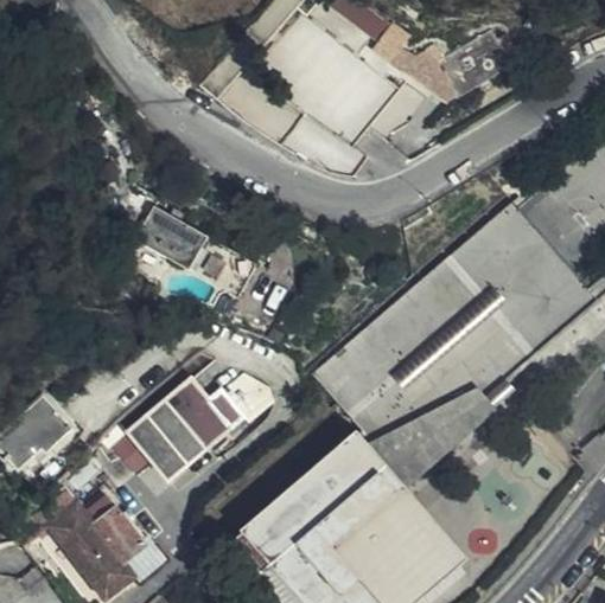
[(433,63),(426,66),(447,103),(511,65),(490,30),(450,53),(433,63)]
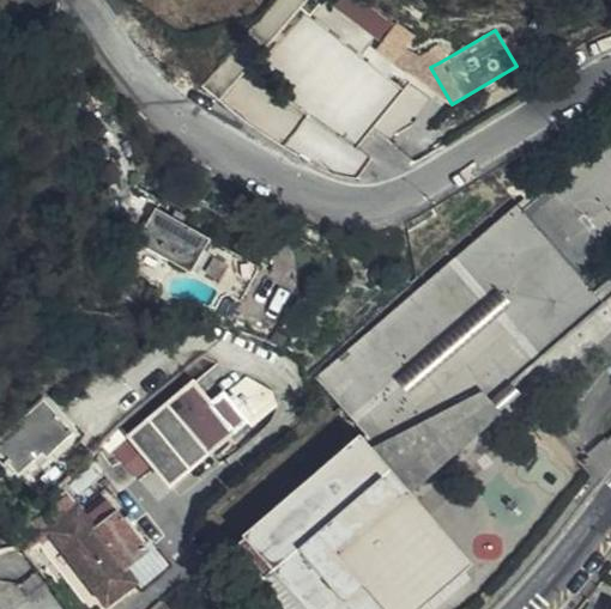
[(431,54),(437,64),(454,54),(448,43),(431,54)]
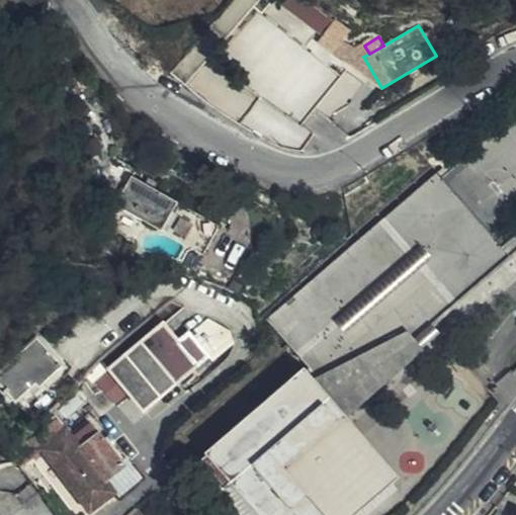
[(325,90),(338,65),(311,50),(301,69),(276,55),(260,84),(277,93),(273,100),(297,113),(303,105),(287,97),(293,87),(307,94),(313,83),(325,90)]
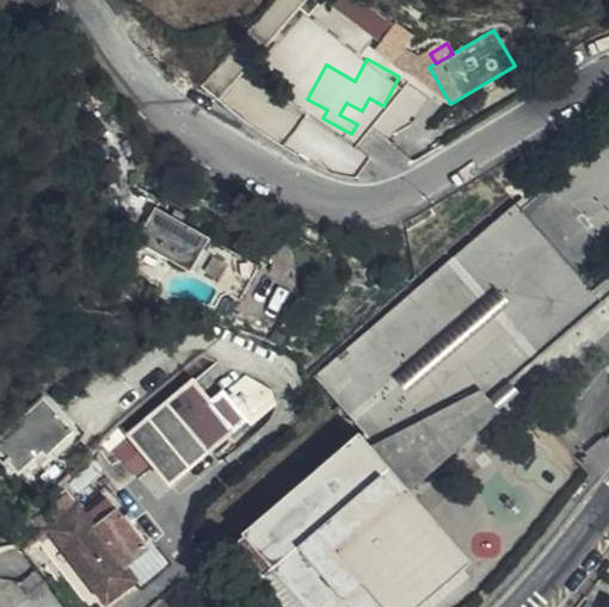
[(136,191),(133,199),(158,212),(162,204),(136,191)]
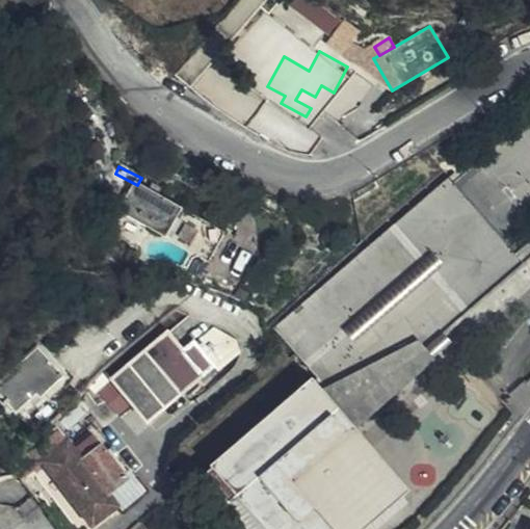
[(210,261),(224,230),(181,208),(137,185),(115,174),(99,206),(104,222),(107,225),(114,211),(165,238),(210,261)]
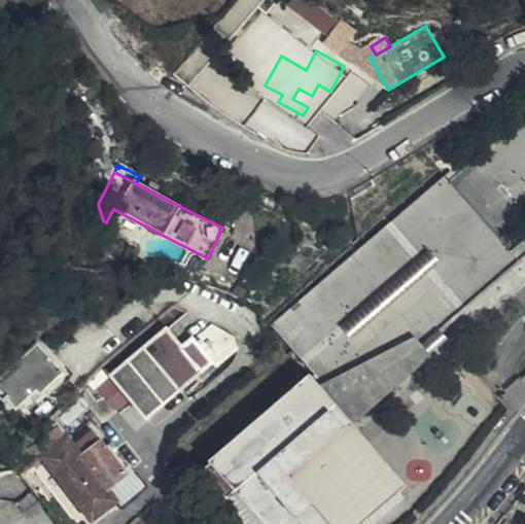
[(270,323),(302,360),(351,318),(421,257),(427,252),(436,263),(485,221),(444,174),(270,323)]
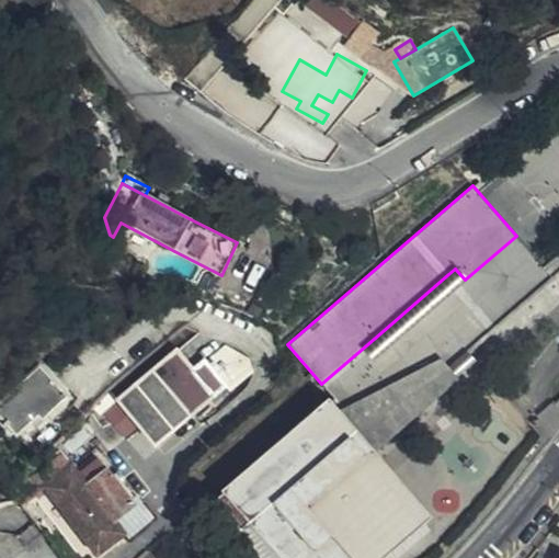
[(332,396),(330,398),(372,447),(375,444),(368,436),(371,434),(398,411),(405,420),(435,394),(429,386),(444,373),(457,362),(451,353),(547,272),(516,236),(465,280),(383,349),(374,339),(321,384),(332,396)]
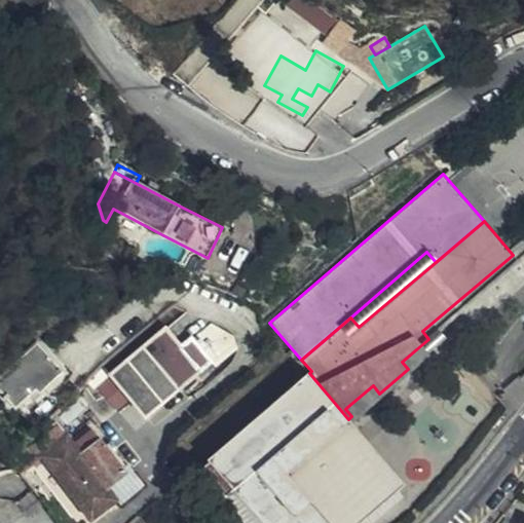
[(457,302),(422,331),(428,339),(463,309),(457,302)]
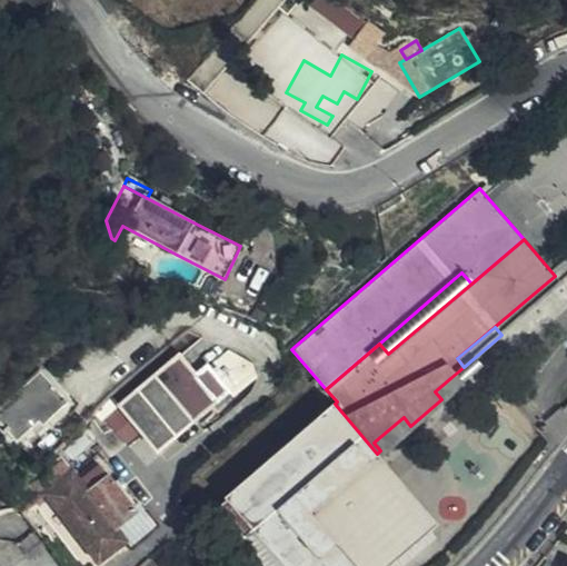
[(155,448),(224,388),(187,345),(106,415),(116,427),(129,417),(155,448)]
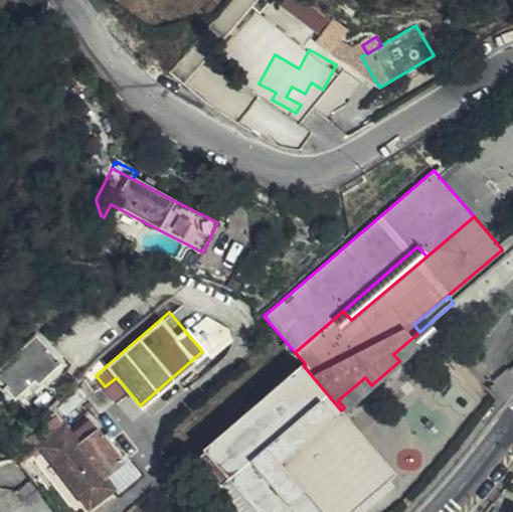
[(59,361),(33,333),(0,365),(0,381),(13,396),(32,379),(36,382),(59,361)]
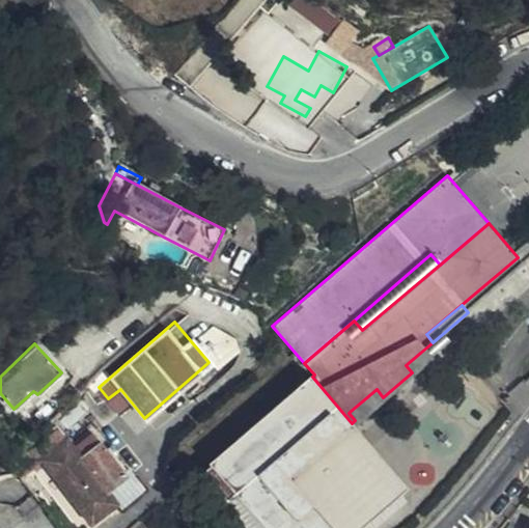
[(312,377),(204,469),(246,527),(334,527),(319,509),(324,505),(326,508),(328,509),(330,512),(334,515),(339,517),(344,519),(353,519),(360,518),(365,516),(370,513),(372,512),(376,509),(378,507),(381,504),(382,502),(384,498),(386,493),(387,490),(388,483),(387,476),(386,473),(384,468),(383,464),(380,462),(379,459),(376,456),(373,454),(367,450),(364,449),(359,447),(355,447),(352,447),(346,447),(343,448),(339,448),(336,438),(352,423),(312,377)]
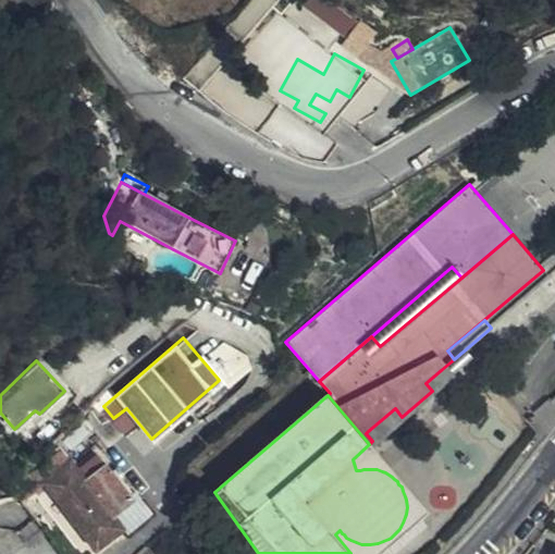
[(402,417),(395,408),(368,431),(366,433),(372,441),(402,417)]
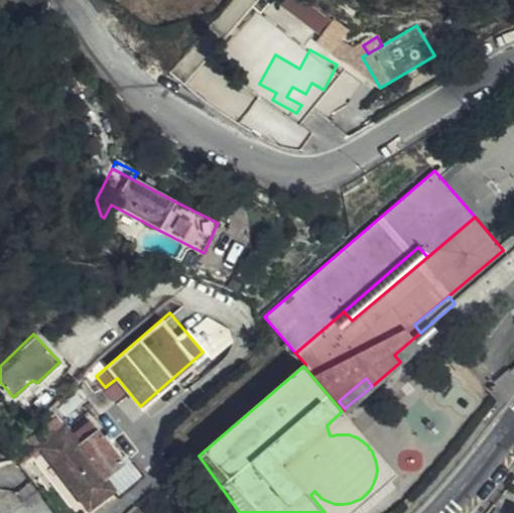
[(75,405),(67,395),(53,404),(61,415),(75,405)]
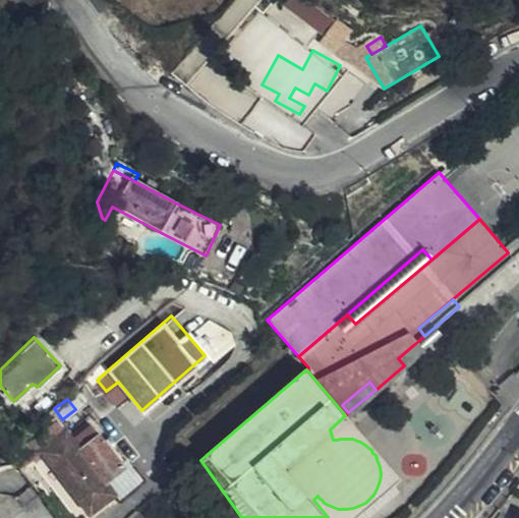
[(353,517),(399,479),(345,415),(330,429),(333,440),(337,440),(340,439),(345,439),(348,439),(352,439),(357,441),(360,442),(366,446),(368,448),(371,450),(372,453),(376,455),(377,459),(379,464),(380,467),(381,474),(380,480),(379,483),(377,488),(375,493),(373,495),(370,498),(368,500),(365,503),(363,504),(358,506),(353,508),(346,509),(338,509),(333,507),(328,505),(324,503),(322,500),(320,499),(318,496),(313,500),(328,517),(353,517)]
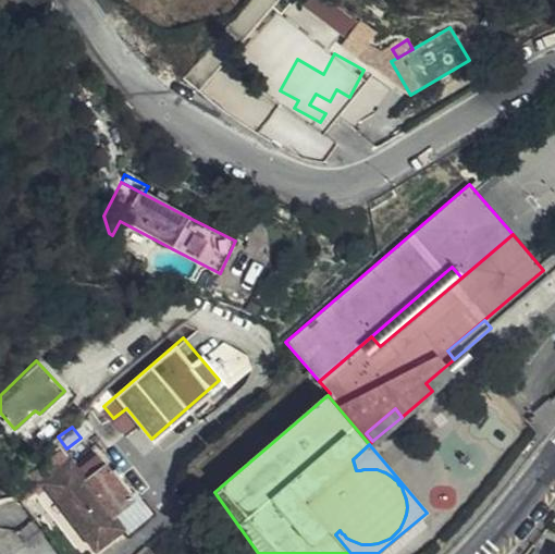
[(77,470),(112,513),(130,500),(126,495),(106,468),(95,456),(77,470)]
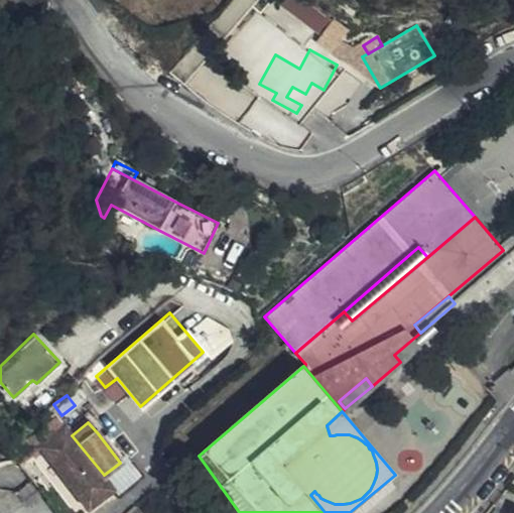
[(39,444),(38,445),(38,446),(89,508),(113,488),(104,475),(72,435),(63,425),(39,444)]
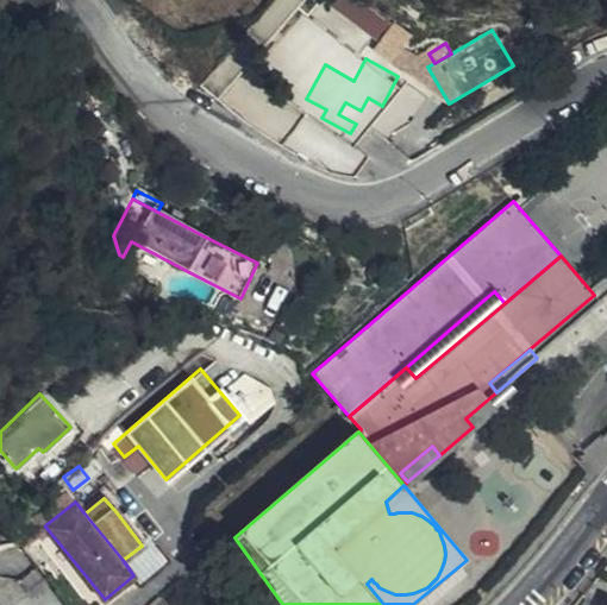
[(124,505),(116,511),(138,541),(146,535),(124,505)]
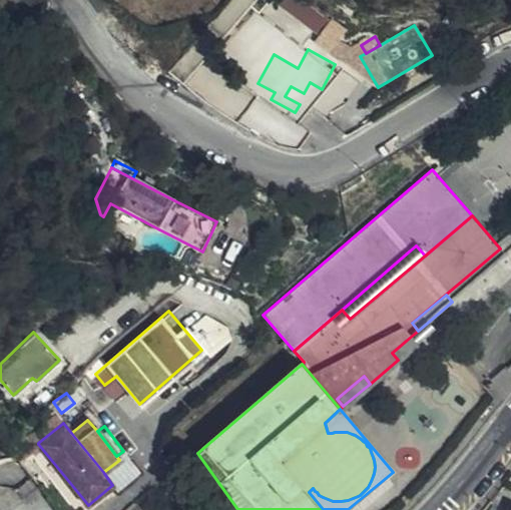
[(38,443),(39,442),(32,433),(11,450),(18,460),(38,444),(38,443)]
